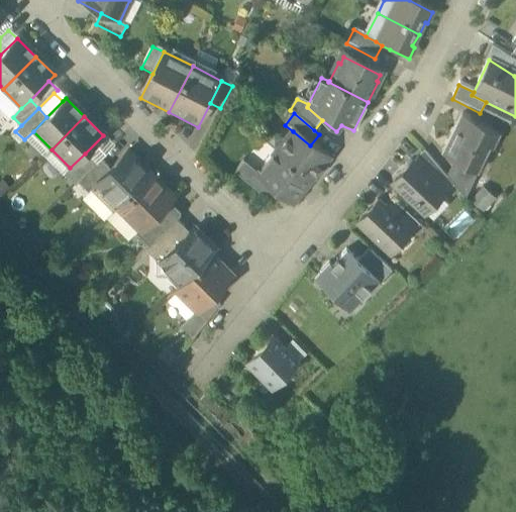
[(497,133),(462,117),(442,157),(454,163),(474,172),(486,146),(490,148),(497,133)]
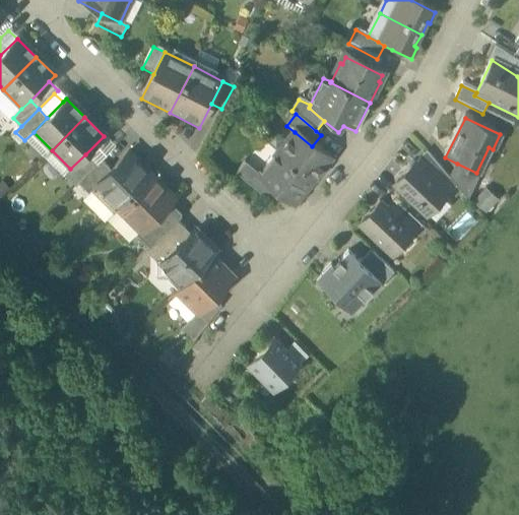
[(312,146),(295,132),(277,154),(313,184),(330,162),(312,146)]
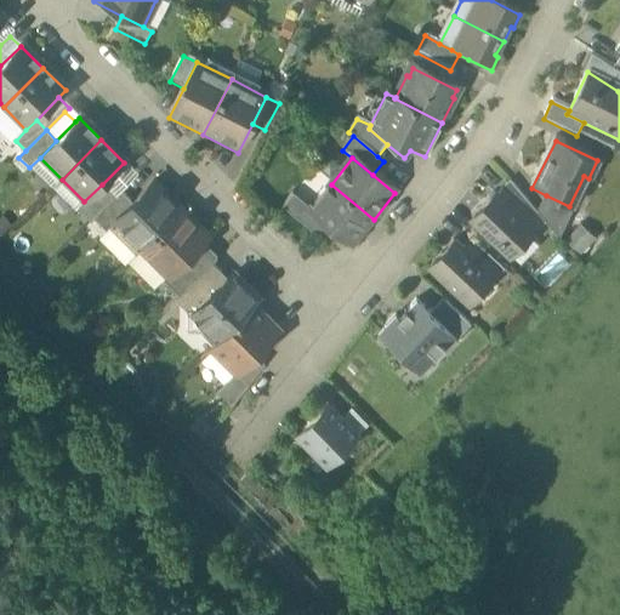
[(124,163),(102,184),(115,199),(120,194),(137,176),(124,163)]
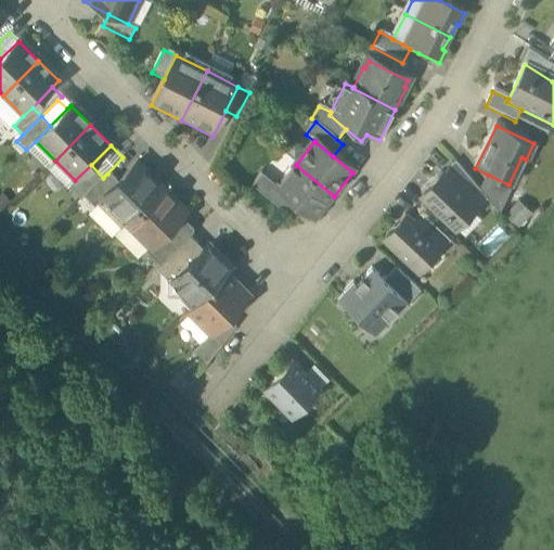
[(75,180),(67,189),(79,201),(82,197),(103,178),(91,165),(75,180)]
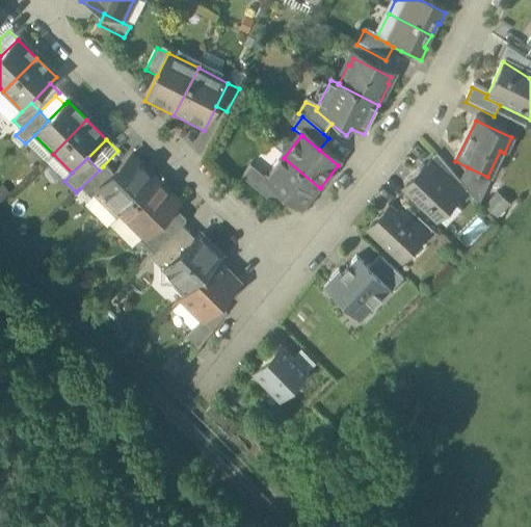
[(113,177),(97,192),(98,193),(107,203),(107,211),(116,220),(121,215),(154,182),(131,158),(113,177)]
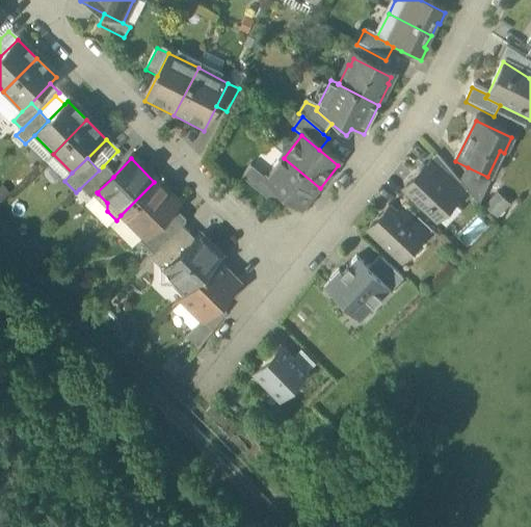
[(320,188),(284,158),(265,181),(264,182),(282,196),(300,211),(320,188)]
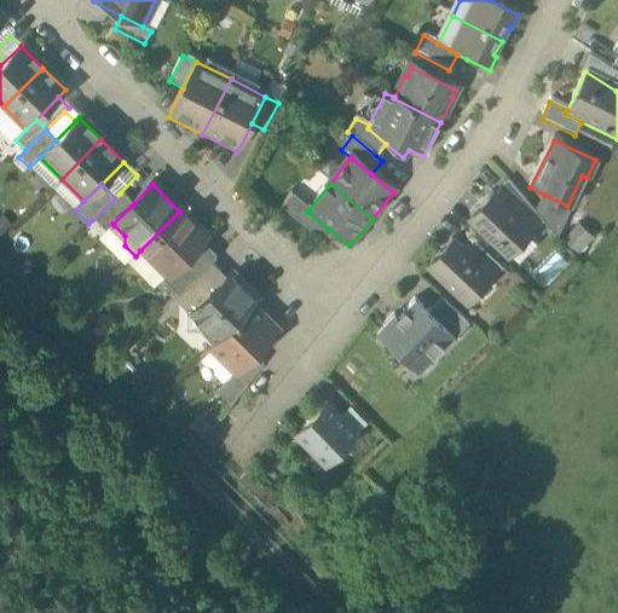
[(535,214),(508,184),(495,198),(531,232),(541,223),(535,214)]
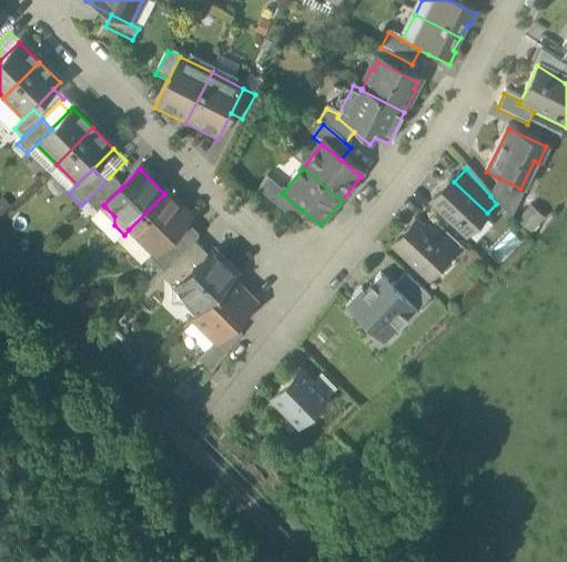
[(105,182),(84,202),(97,214),(104,206),(103,205),(121,188),(110,177),(105,182)]
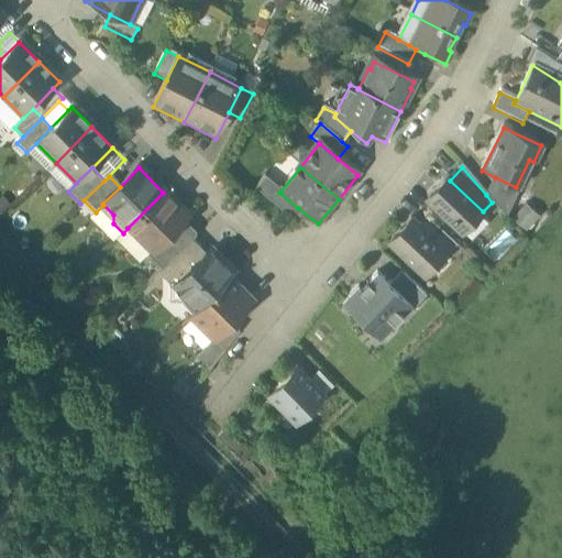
[(516,187),(495,177),(486,195),(492,203),(506,218),(519,189),(516,187)]
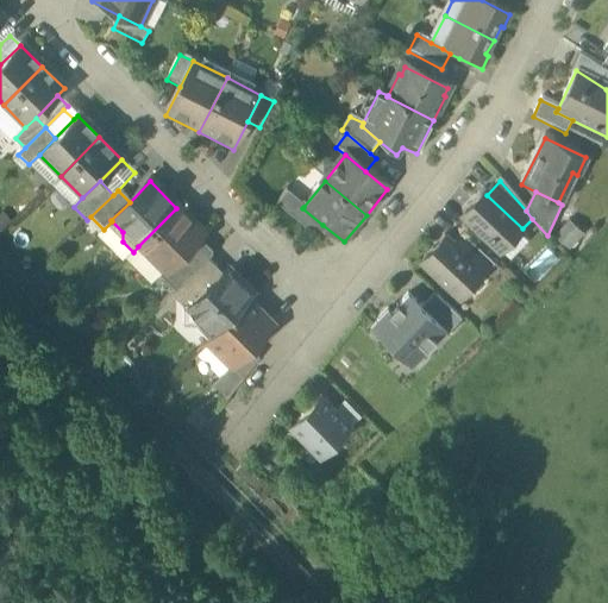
[(323,225),(302,208),(304,207),(286,193),(276,206),(314,237),(323,225)]
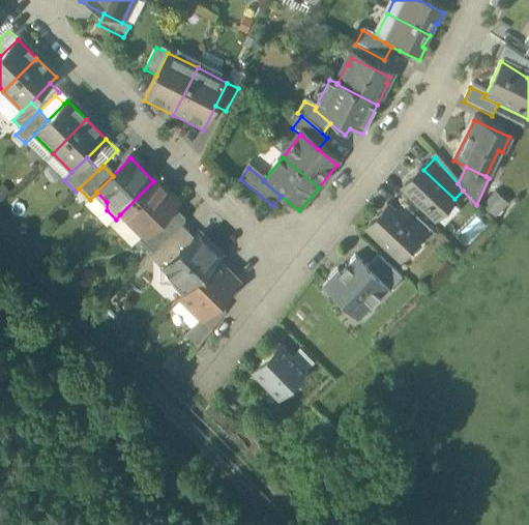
[(423,170),(421,168),(402,188),(427,212),(430,209),(438,217),(454,199),(423,170)]
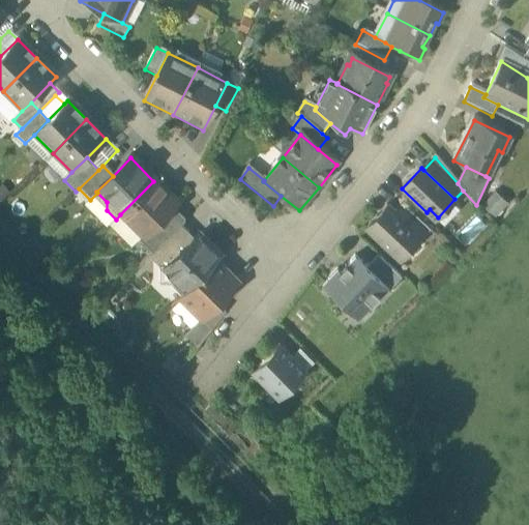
[(153,181),(120,214),(143,237),(144,238),(169,213),(177,204),(153,181)]
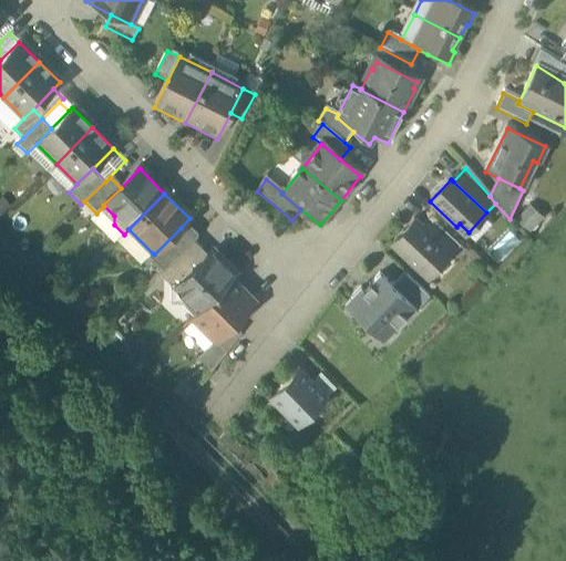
[(526,209),(514,221),(525,234),(538,221),(526,209)]
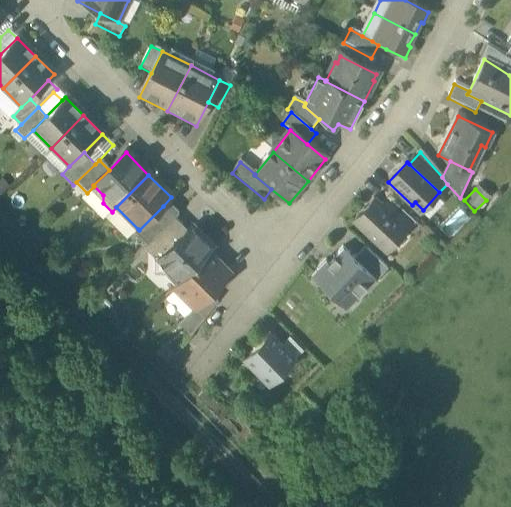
[(413,223),(387,198),(379,207),(405,232),(413,223)]
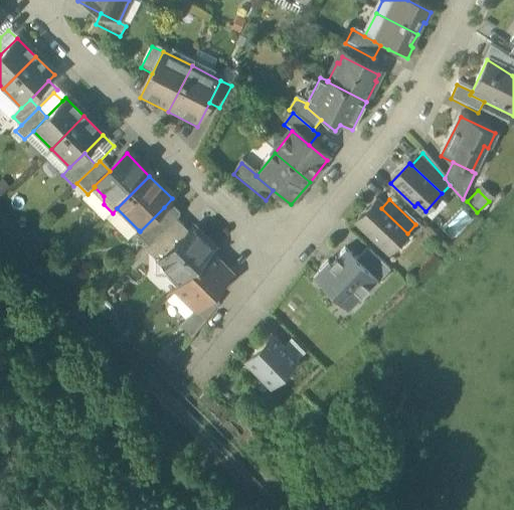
[(381,208),(375,202),(356,222),(380,245),(385,240),(393,248),(407,233),(381,208)]
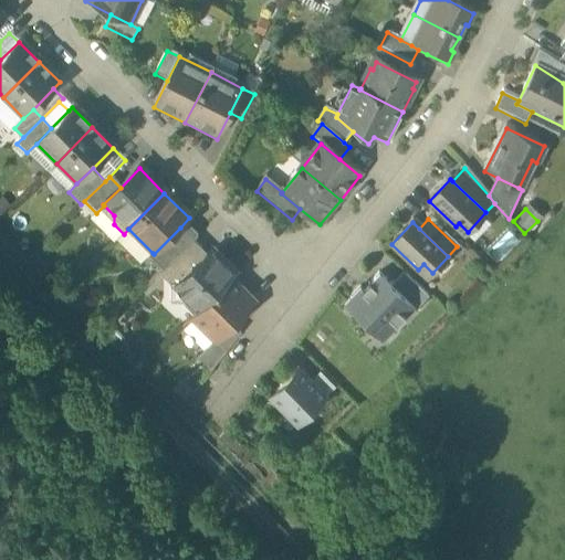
[(180,228),(154,254),(153,253),(148,257),(163,273),(192,243),(195,241),(180,228)]
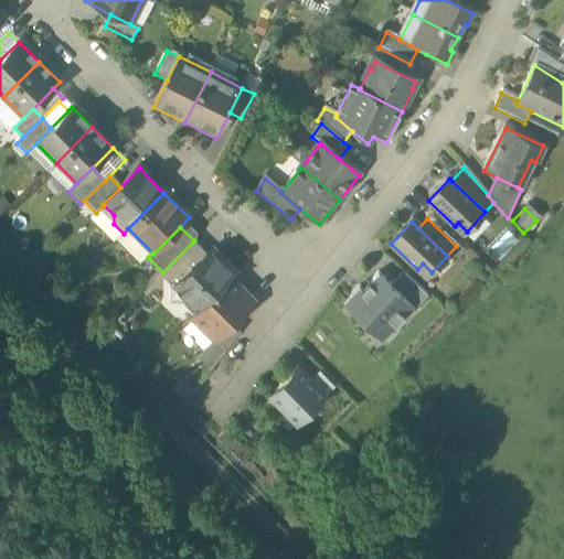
[(162,272),(160,275),(169,282),(169,287),(177,287),(205,258),(205,256),(192,243),(162,272)]
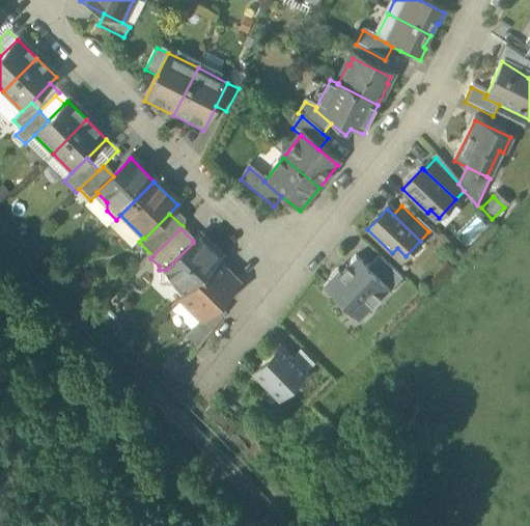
[(193,243),(166,270),(167,270),(166,285),(173,285),(183,295),(182,296),(183,297),(216,264),(217,264),(222,258),(205,242),(202,245),(193,245),(193,243)]
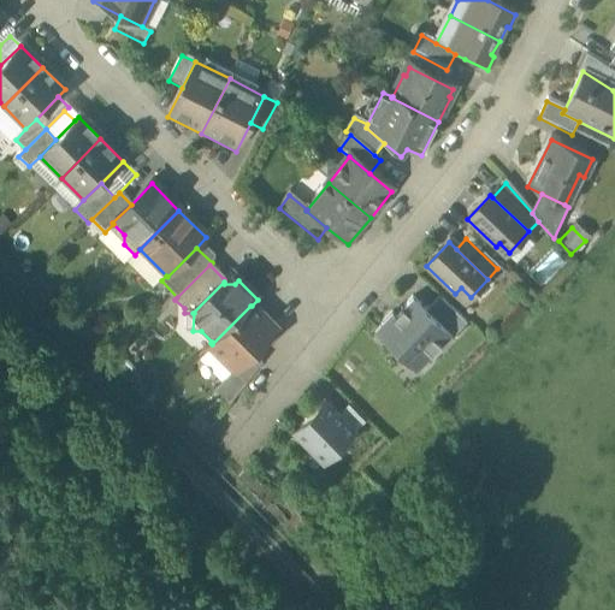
[(415,375),(450,339),(425,315),(411,301),(376,337),(415,375)]
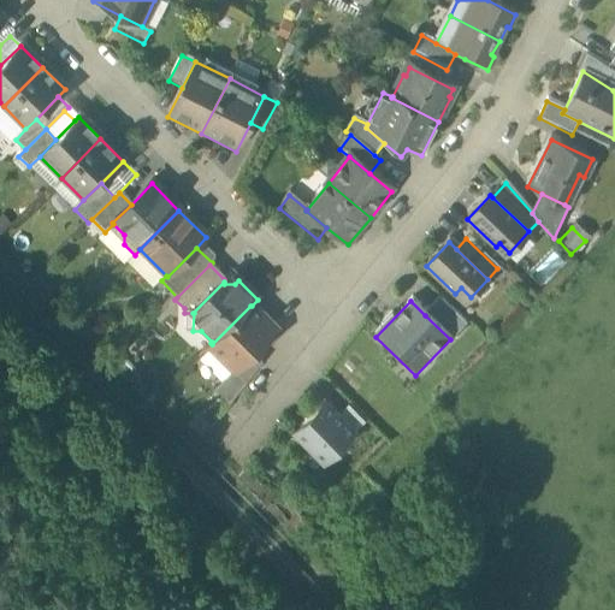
[(438,301),(437,302),(425,315),(450,339),(451,342),(466,327),(438,301)]
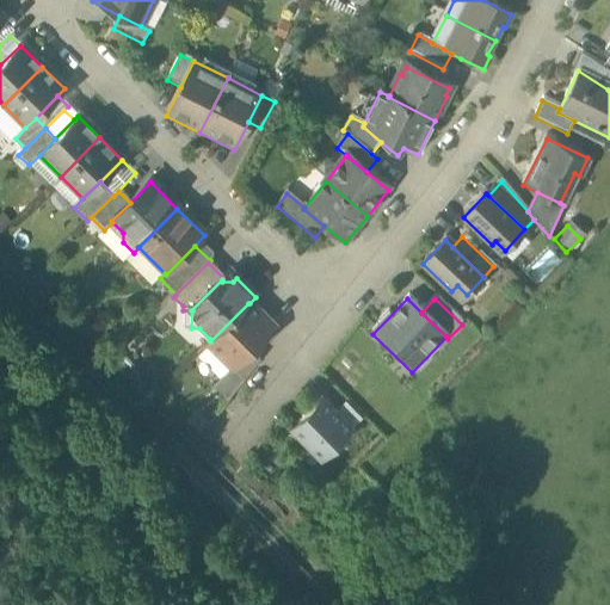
[(210,341),(207,345),(232,370),(250,352),(273,328),(250,303),(248,303),(210,341)]
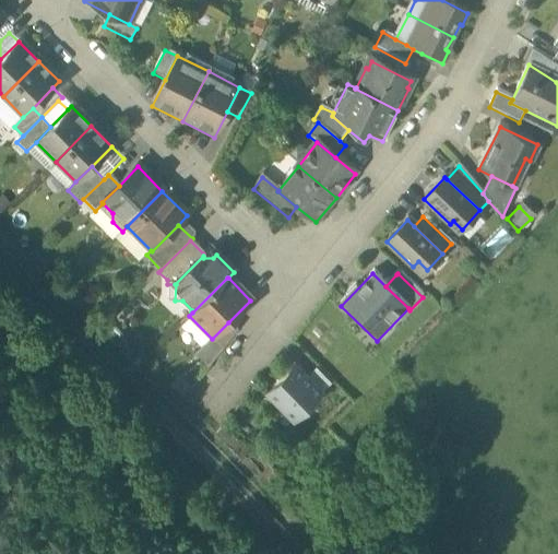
[(212,339),(202,349),(214,360),(237,331),(228,322),(212,339)]
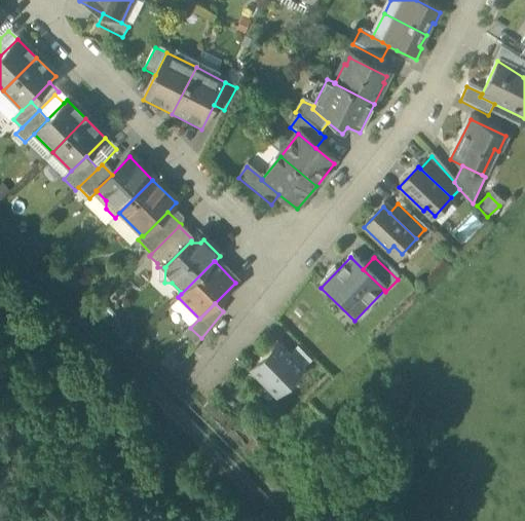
[(276,346),(251,371),(275,397),(301,372),(276,346)]
